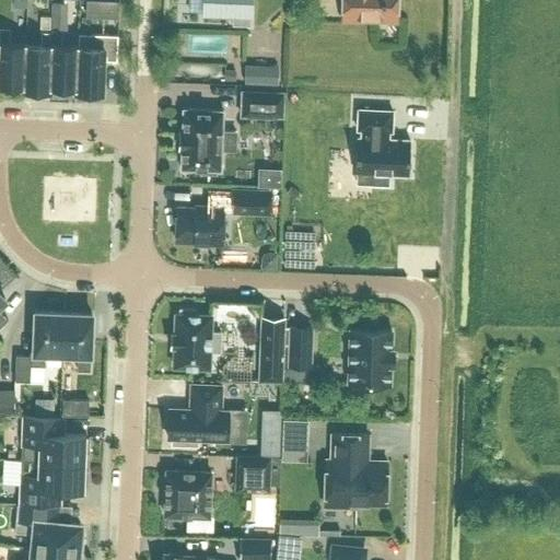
[(396,20),(395,0),(340,0),(341,19),(396,20)]
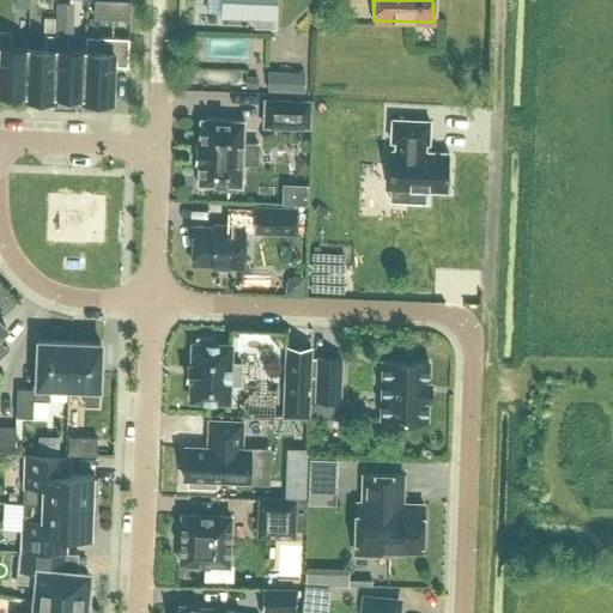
[(0,92),(24,93),(25,93),(26,48),(28,48),(28,46),(10,44),(11,30),(0,29),(0,92)]
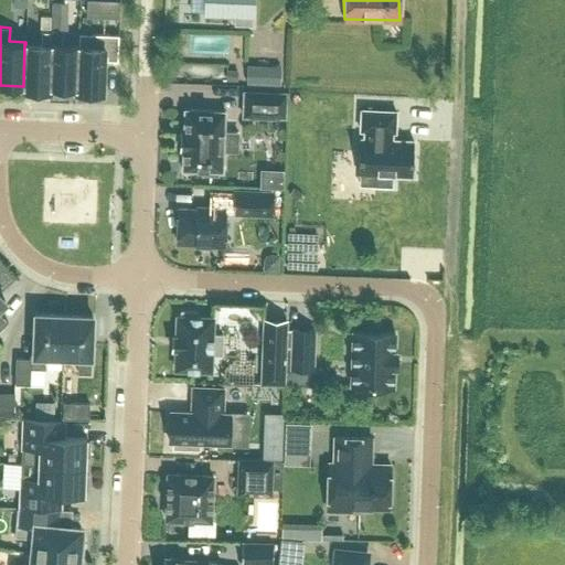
[(50,87),(75,88),(77,46),(78,46),(78,44),(62,43),(62,30),(51,30),(51,32),(52,32),(50,87)]
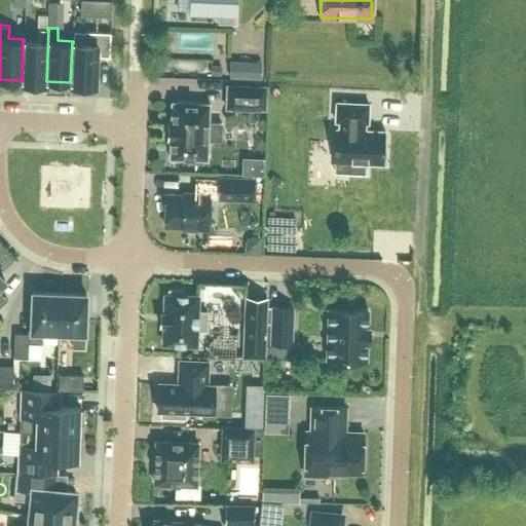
[(46,83),(46,81),(48,30),(47,30),(38,29),(37,42),(24,41),(23,41),(22,80),(21,80),(21,82),(46,83)]
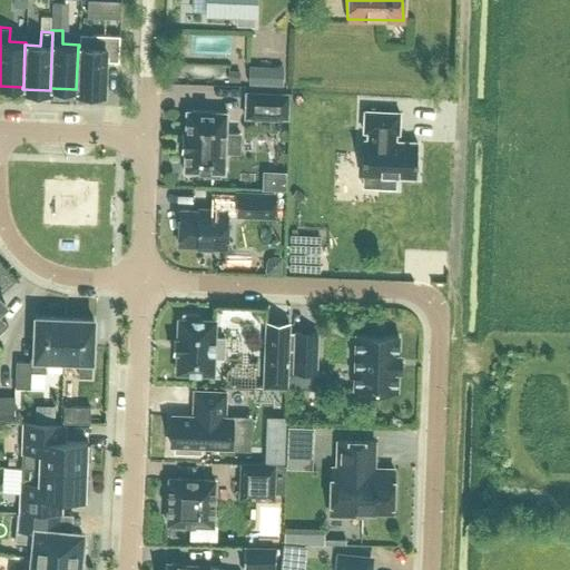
[(196,33),(197,52),(237,50),(236,31),(196,33)]
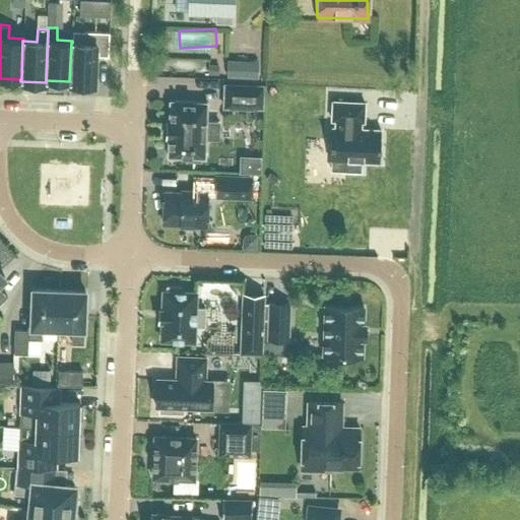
[(85,43),(72,43),(71,43),(69,81),(69,83),(94,84),(96,31),(86,30),(85,43)]
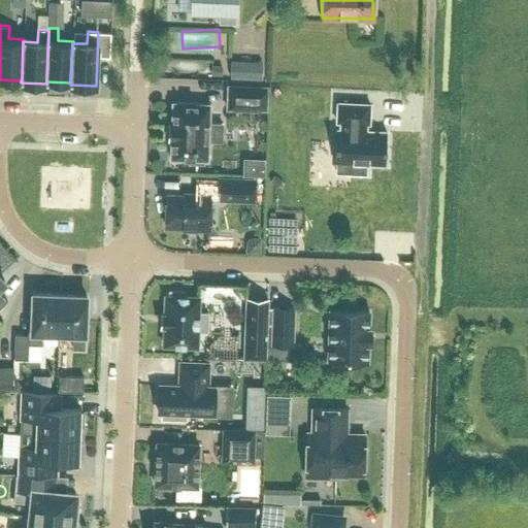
[(262,61),(230,60),(230,77),(261,78),(262,61)]
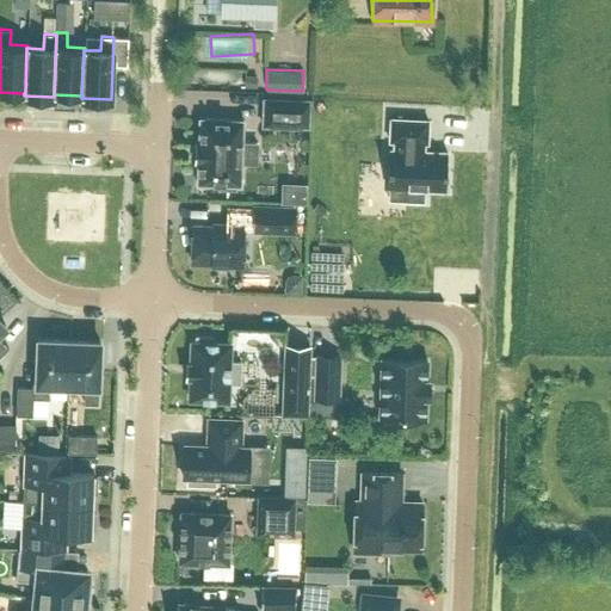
[(309,127),(310,100),(264,98),(263,124),(309,127)]
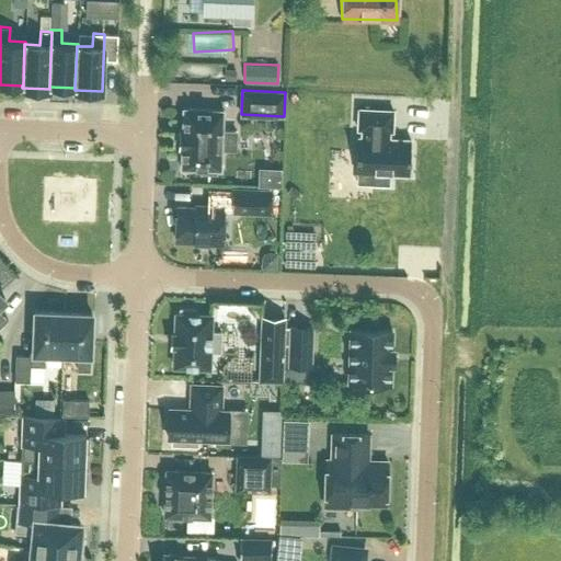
[(185,109),(183,109),(182,111),(183,111),(182,129),(180,128),(179,148),(182,148),(181,165),(180,168),(183,169),(183,168),(201,169),(201,172),(216,173),(216,169),(218,169),(218,170),(220,170),(220,168),(221,149),(236,150),(236,130),(221,130),(222,112),(222,110),(220,110),(185,109)]
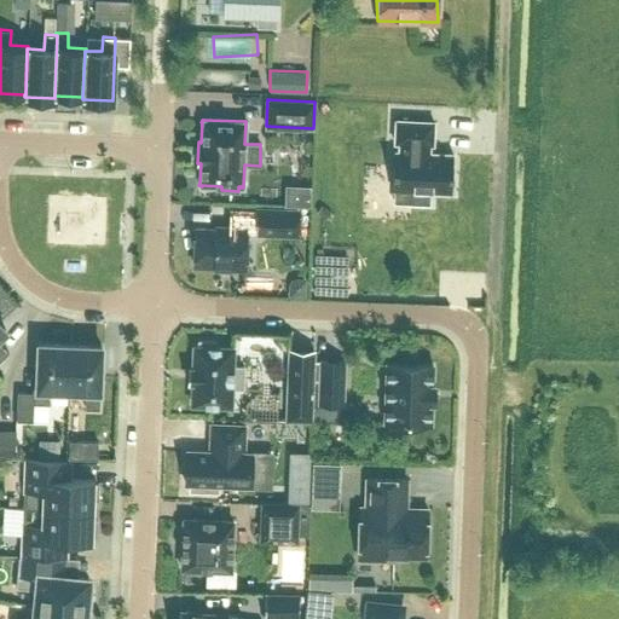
[(432,144),(433,121),(394,120),(393,143),(398,143),(398,151),(393,151),(392,190),(409,190),(409,203),(428,204),(428,191),(451,192),(452,154),(427,152),(428,144),(432,144)]
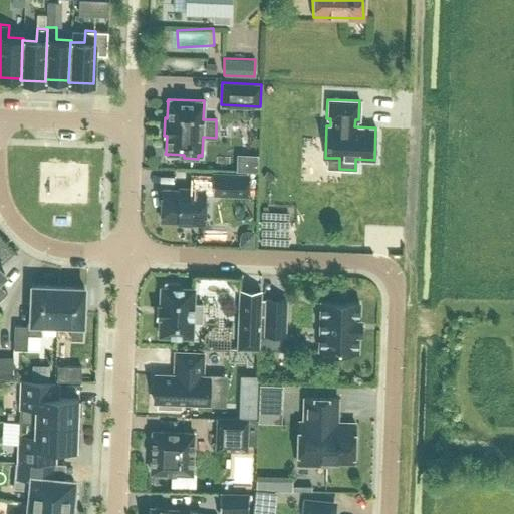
[(235,120),(236,136),(260,134),(259,118),(235,120)]
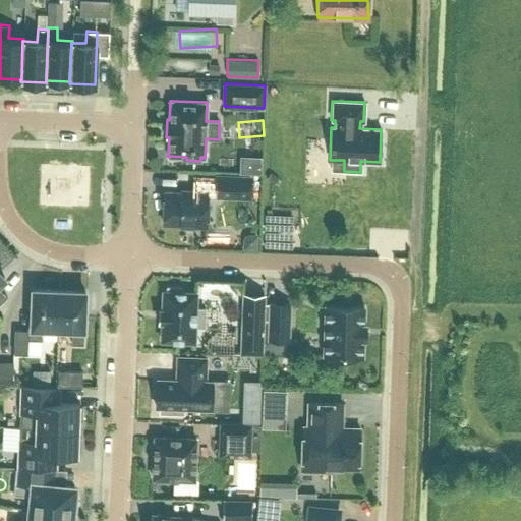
[(240,196),(240,176),(216,176),(216,195),(240,196)]
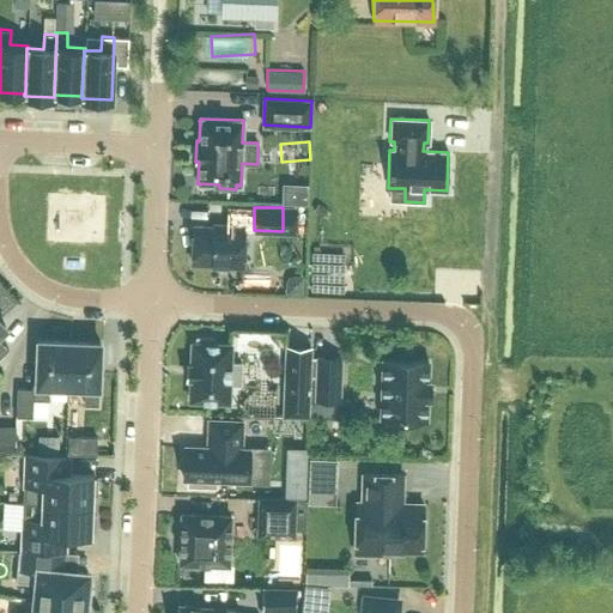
[(242,266),(244,225),(212,224),(212,226),(193,225),(192,262),(211,263),(211,265),(242,266)]
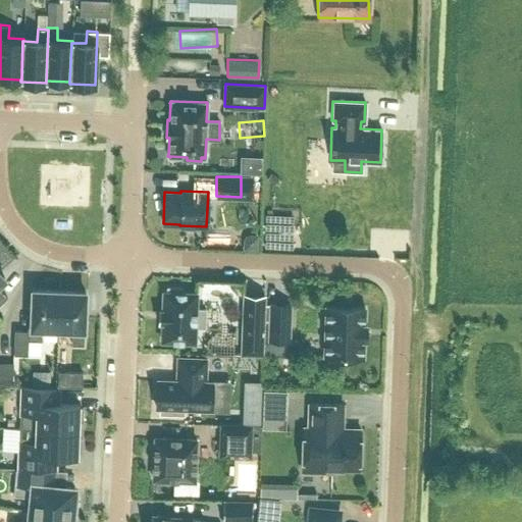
[(162,322),(161,341),(195,342),(195,326),(205,326),(205,309),(196,308),(197,293),(180,293),(181,286),(167,286),(166,292),(163,292),(162,310),(159,310),(159,321),(162,322)]
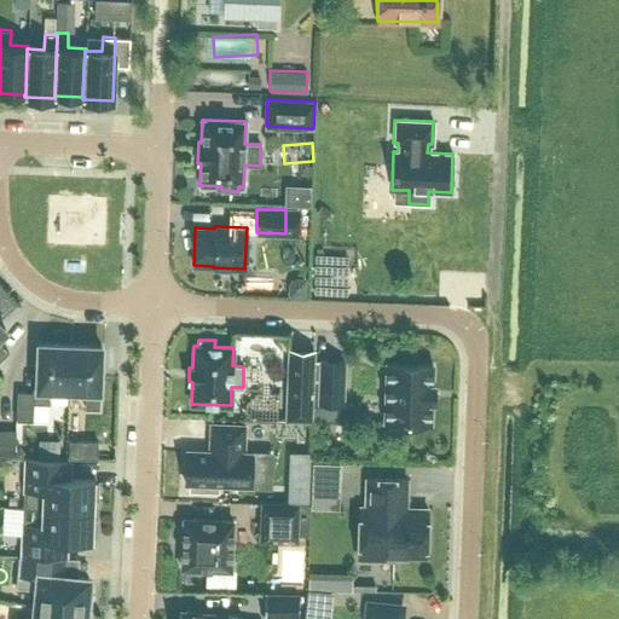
[(68,389),(70,345),(39,343),(36,388),(33,388),(32,392),(17,392),(16,420),(33,421),(34,403),(48,404),(50,389),(68,389)]
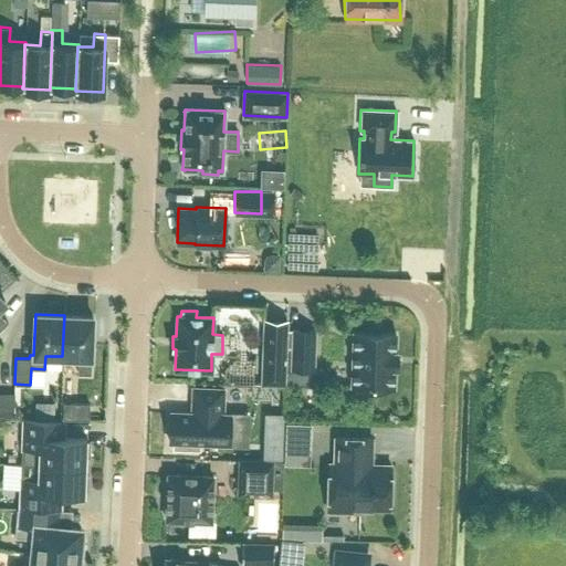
[(93,316),(64,315),(62,356),(77,357),(77,373),(91,374),(93,316)]
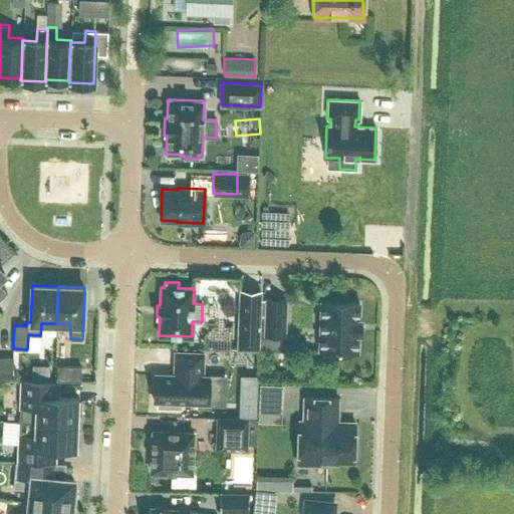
[(258,349),(259,315),(260,291),(240,290),(238,348),(258,349)]
